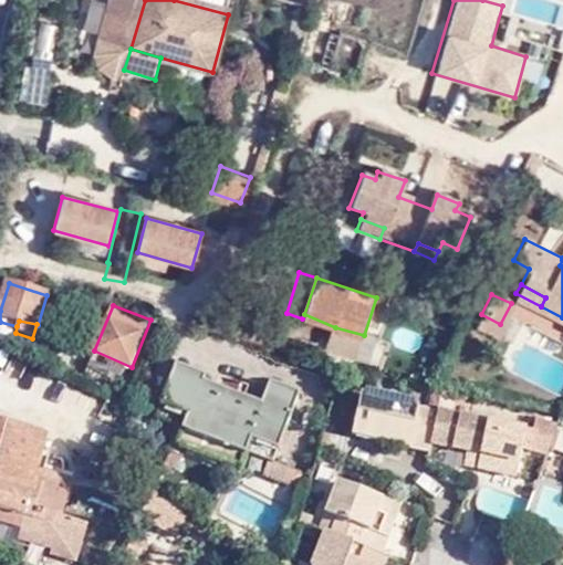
[(364,335),(335,327),(327,348),(357,357),(364,335)]
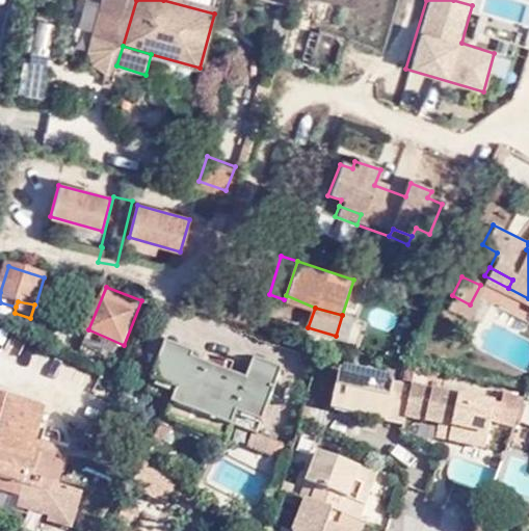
[(189,345),(164,336),(142,387),(165,398),(159,410),(218,435),(225,420),(252,431),(279,365),(253,354),(241,378),(186,356),(189,345)]
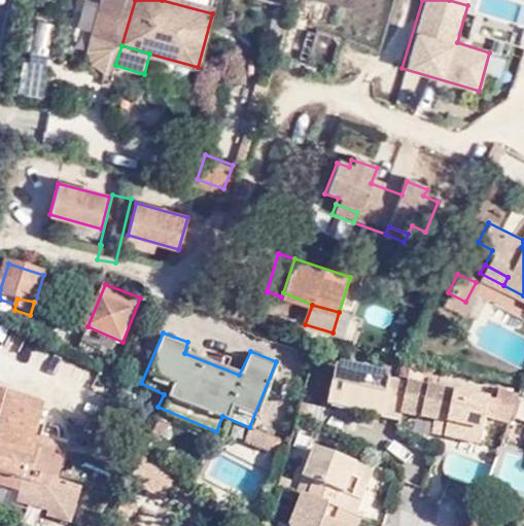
[(397,379),(408,382),(412,360),(403,358),(397,379)]
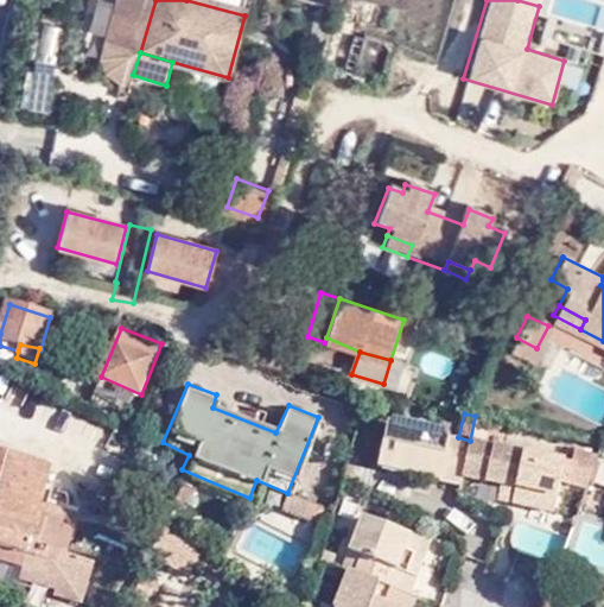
[(470,441),(477,442),(482,417),(475,416),(470,441)]
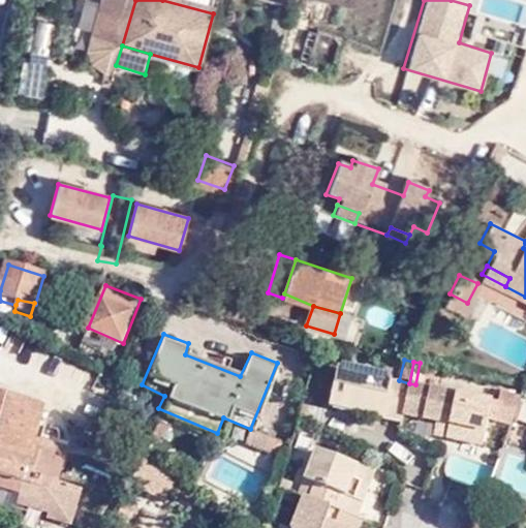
[(400,422),(402,414),(409,383),(399,380),(336,366),(327,404),(400,422)]
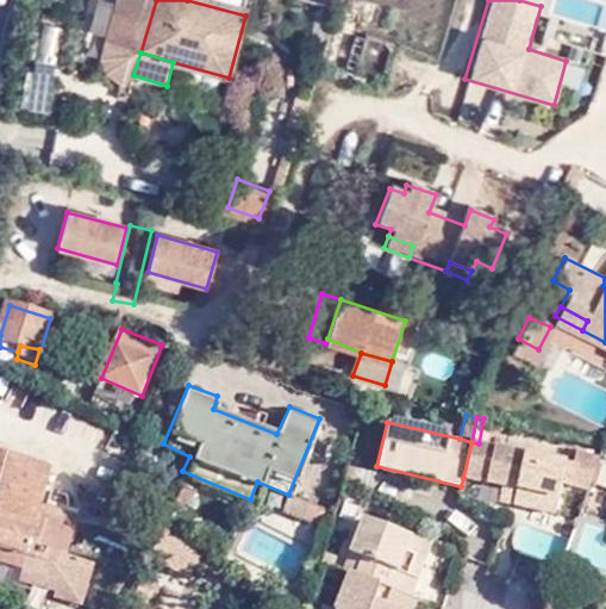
[(463,478),(472,479),(479,443),(472,442),(463,478)]
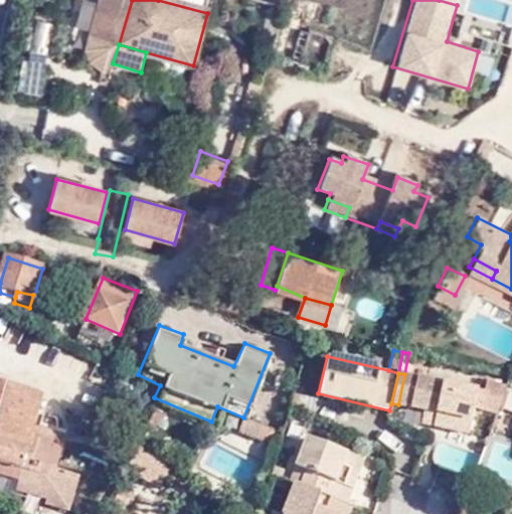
[(404,374),(398,404),(406,405),(437,412),(435,427),(467,435),(473,409),(476,391),(404,374)]
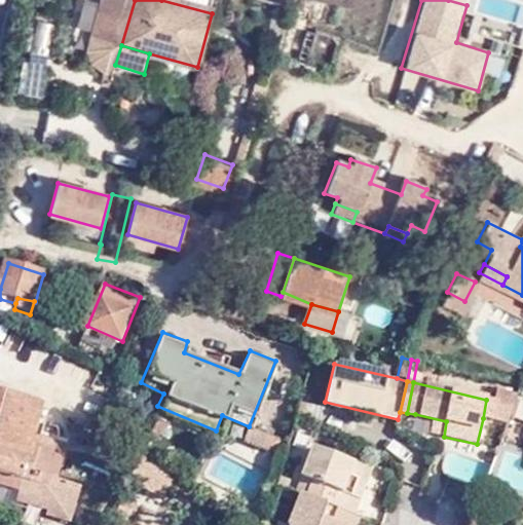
[(35,402),(0,392),(0,472),(41,482),(53,436),(28,429),(35,402)]
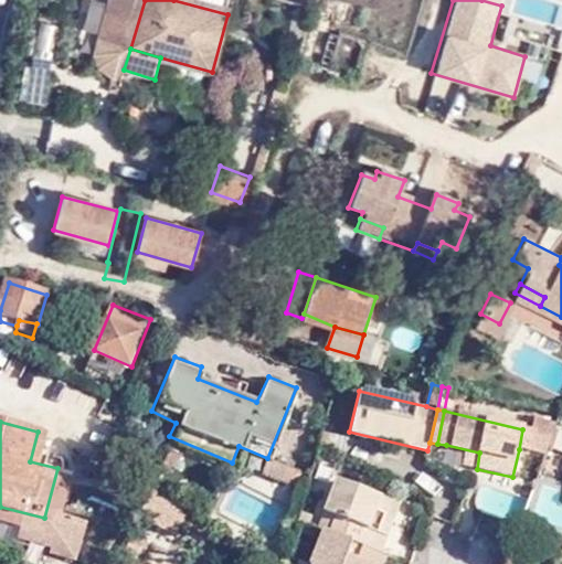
[(529,451),(548,456),(555,426),(536,422),(533,432),(529,451)]
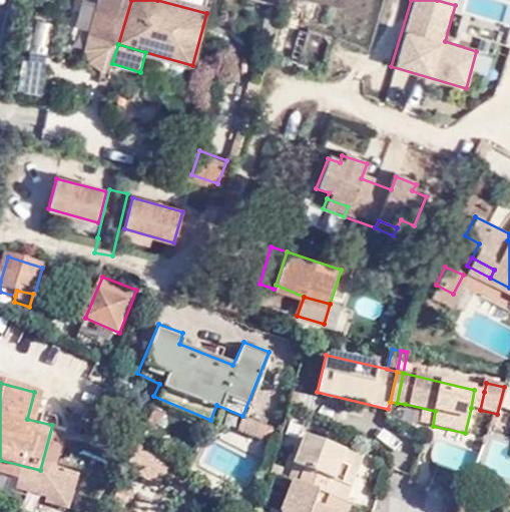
[(471,408),(480,410),(484,392),(474,390),(471,408)]
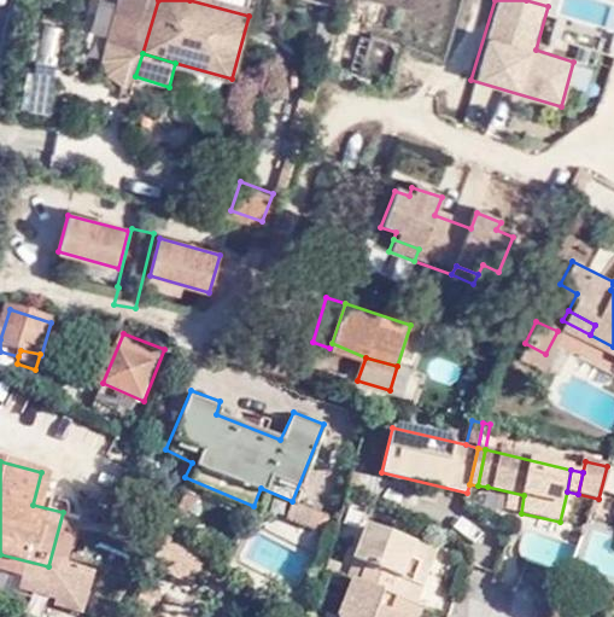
[(524,495),(487,487),(483,511),(504,516),(504,508),(521,513),(524,495)]
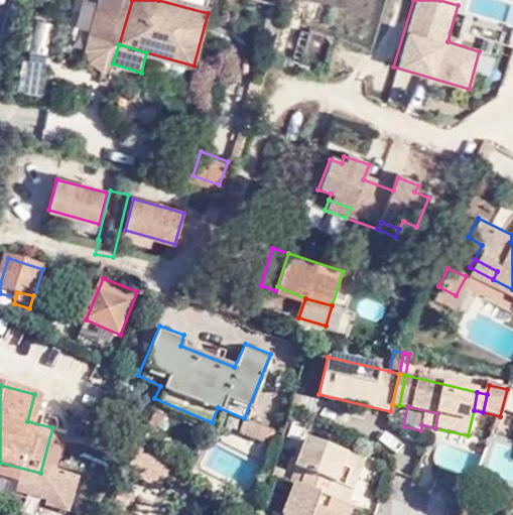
[(269,430),(244,420),(239,433),(264,444),(269,430)]
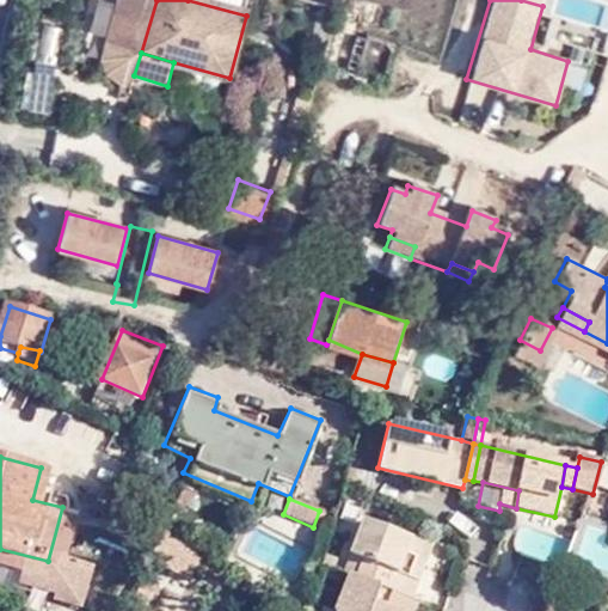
[(72,509),(62,507),(48,561),(57,564),(72,509)]
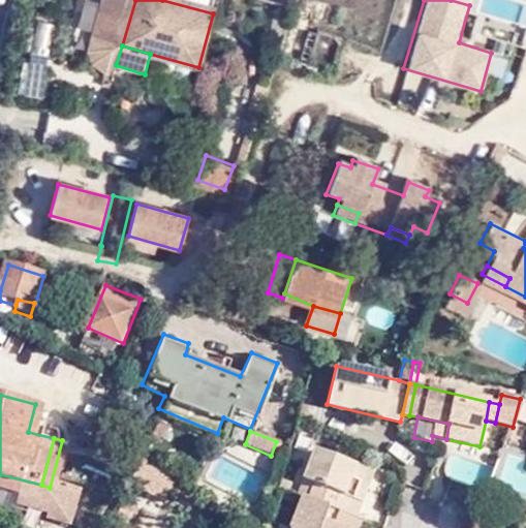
[(310,488),(306,500),(354,519),(362,500),(351,497),(354,487),(365,490),(372,469),(314,447),(302,485),(310,488)]
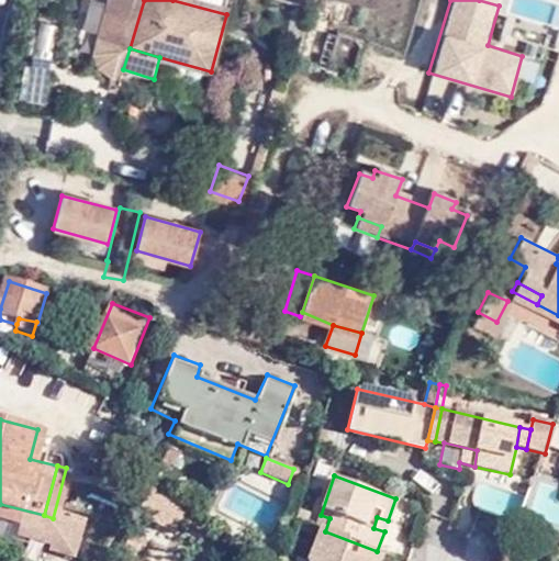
[(177,516),(183,505),(148,484),(133,508),(168,528),(177,516)]
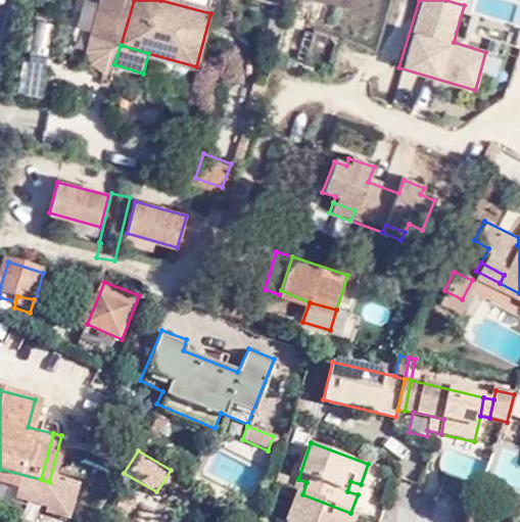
[(358,494),(361,484),(350,481),(347,491),(358,494)]
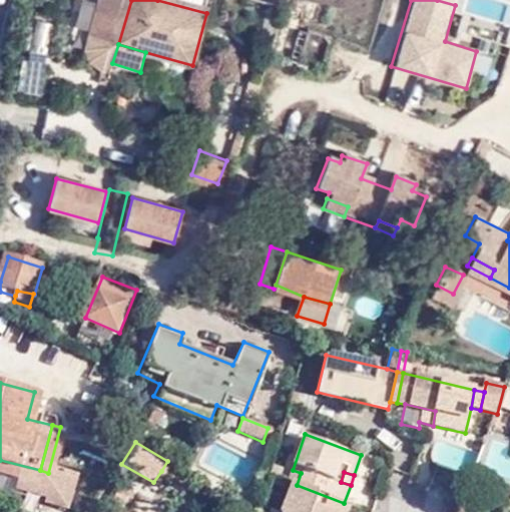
[(346,511),(349,505),(344,503),(297,485),(291,483),(280,511),(346,511)]
